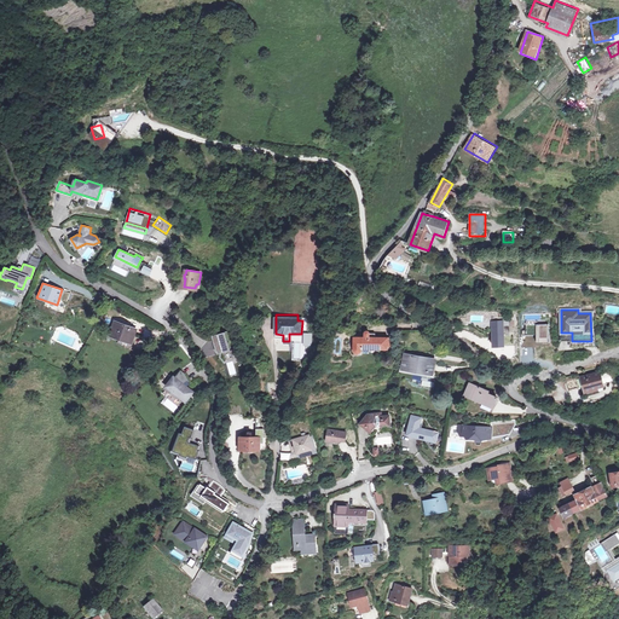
[(136,334),(139,327),(119,318),(113,333),(131,340),(133,334),(136,334)]
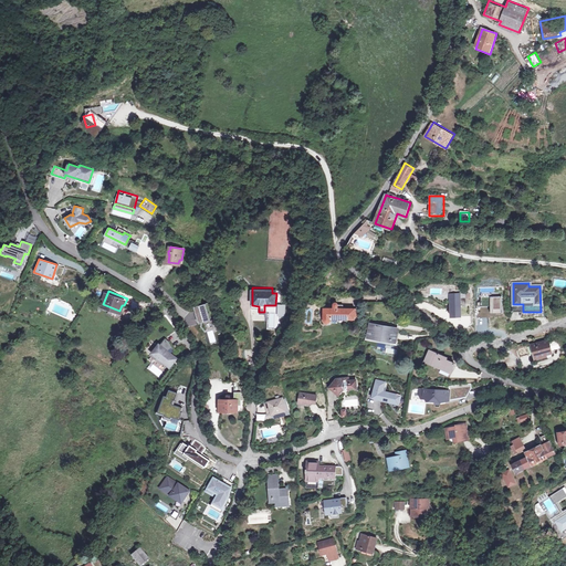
[(452,297),(450,299),(451,317),(461,317),(459,294),(452,294),(452,297)]
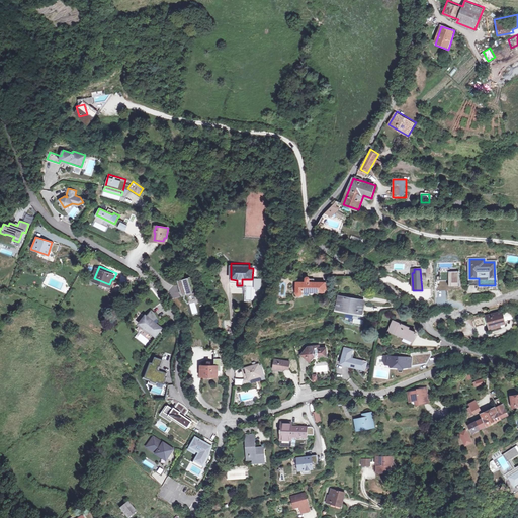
[(460,288),(459,272),(440,272),(441,282),(449,281),(451,289),(460,288)]
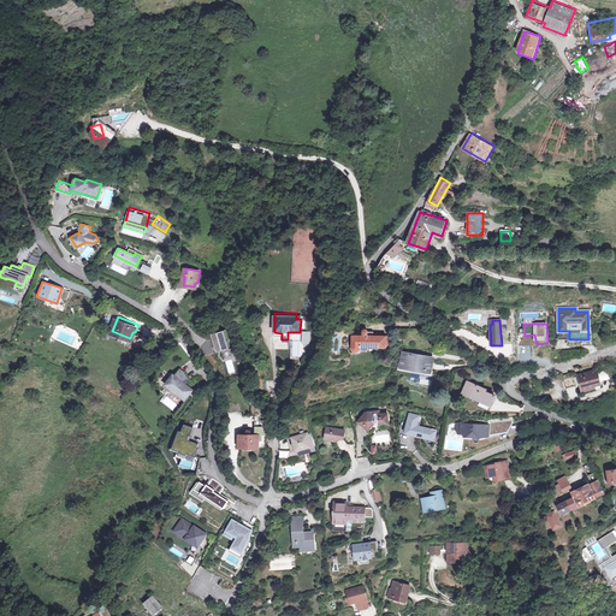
[(230,330),(211,336),(215,355),(235,349),(230,330)]
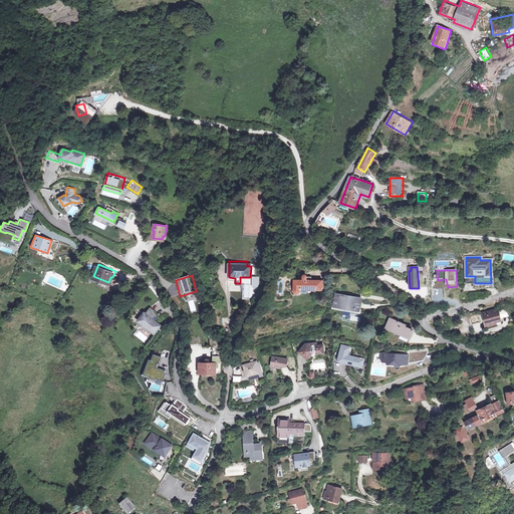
[(472,287),(491,287),(491,283),(475,283),(475,276),(466,276),(466,282),(472,282),(472,287)]
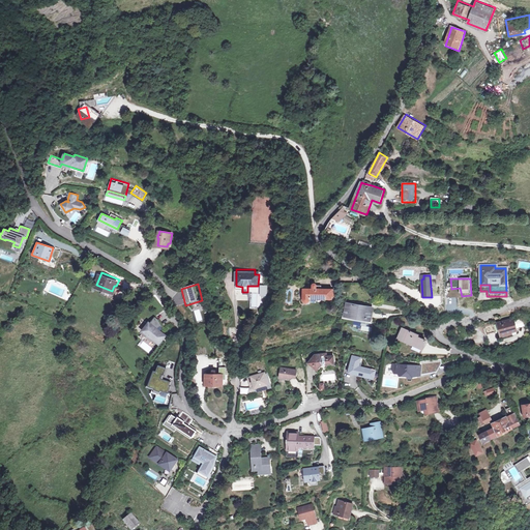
[(332,300),(332,289),(321,288),(321,287),(315,287),(315,288),(303,288),(303,300),(304,302),(306,303),(310,302),(311,299),(332,300)]
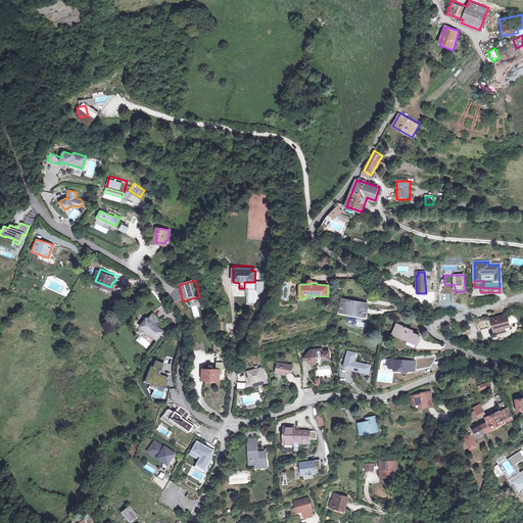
[(367,320),(367,317),(365,317),(368,303),(342,298),(340,312),(338,311),(338,313),(367,320)]
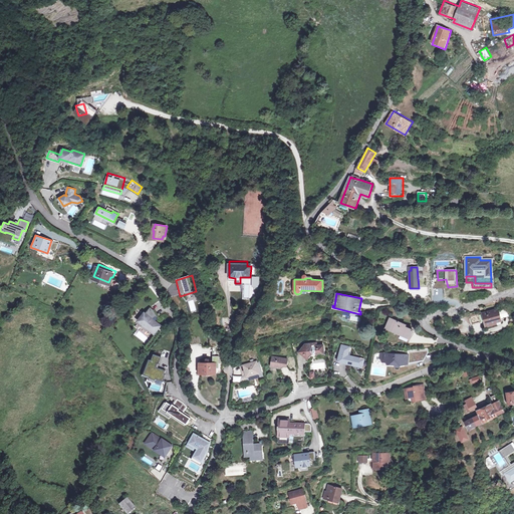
[(146,312),(140,319),(144,323),(155,332),(161,325),(155,320),(157,319),(155,316),(158,314),(155,308),(152,306),(147,312),(146,312)]
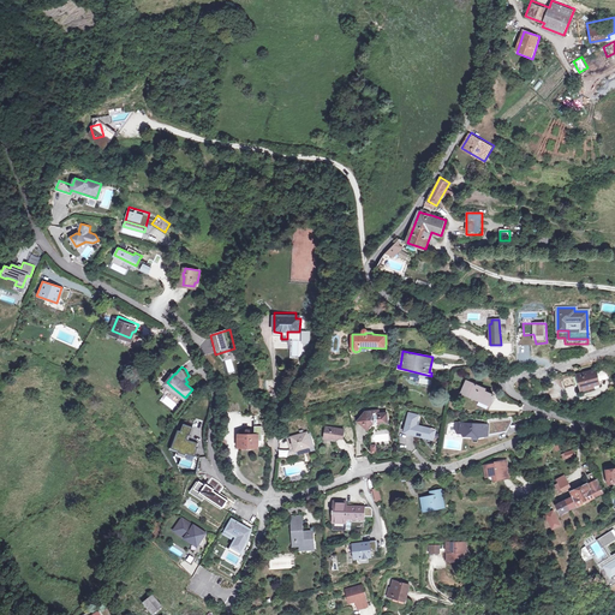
[(596,386),(595,372),(562,375),(562,383),(579,382),(579,387),(596,386)]
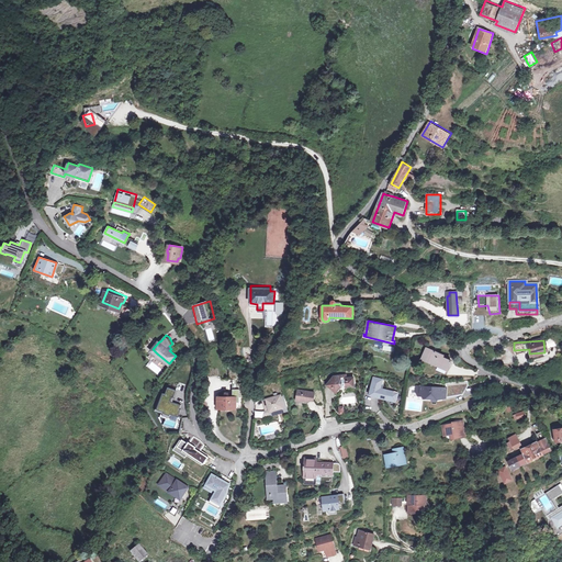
[(445,355),(426,348),(422,359),(449,370),(453,361),(444,357),(445,355)]
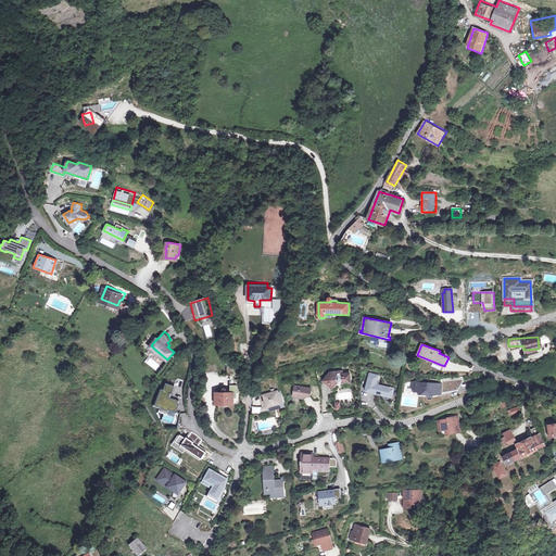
[(155,350),(151,345),(147,352),(152,355),(155,350)]
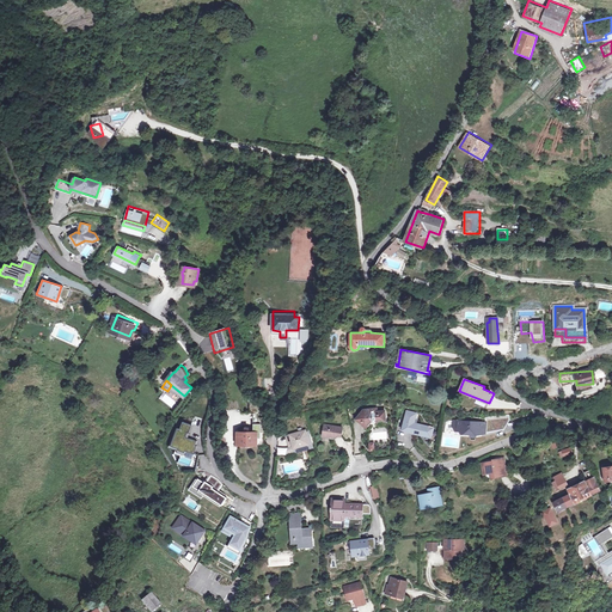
[(363,412),(356,421),(362,426),(363,424),(371,429),(385,429),(385,415),(377,415),(375,411),(363,412)]
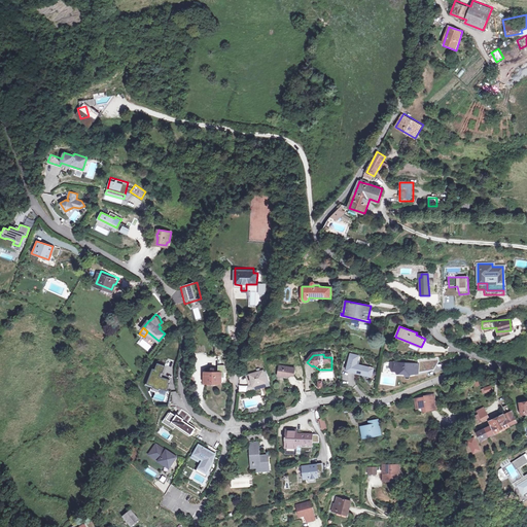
[(352,354),(348,370),(355,372),(355,369),(358,370),(357,373),(372,376),(374,367),(371,366),(370,367),(356,364),(359,356),(352,354)]
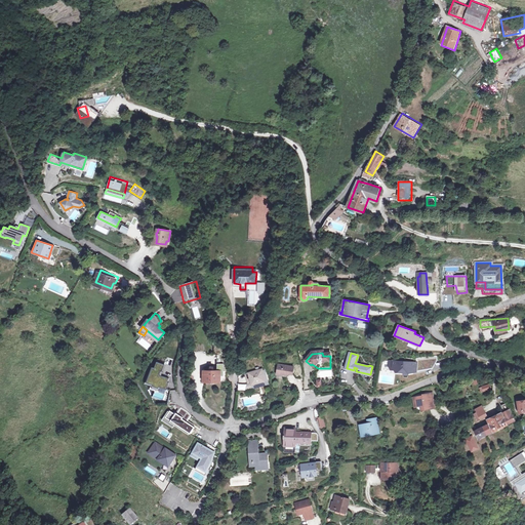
[(422,363),(390,360),(390,363),(393,367),(396,371),(404,372),(408,372),(409,372),(434,368),(434,360),(434,355),(422,356),(422,363)]
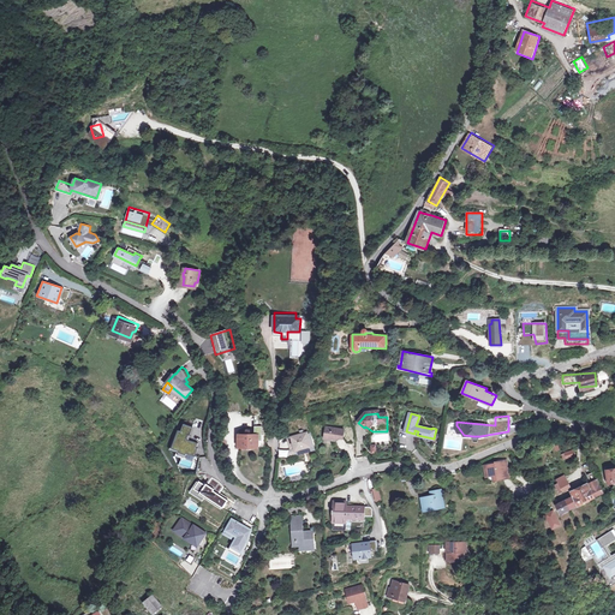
[(364,428),(358,423),(356,425),(368,435),(372,431),(365,427),(364,428)]
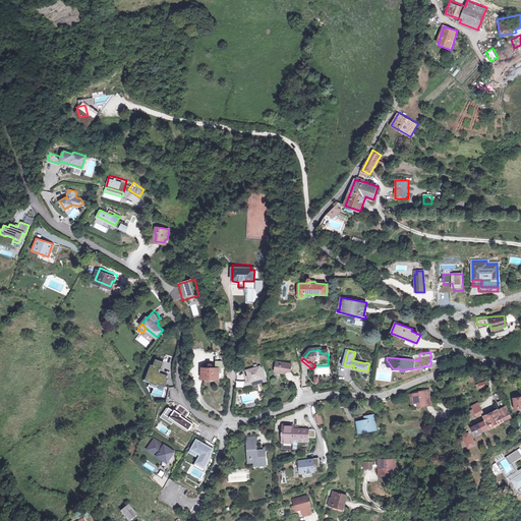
[(145,382),(153,385),(153,386),(159,388),(159,387),(167,390),(169,382),(168,382),(169,378),(161,374),(159,373),(161,370),(162,370),(165,363),(157,360),(154,367),(152,366),(150,371),(149,371),(145,382)]
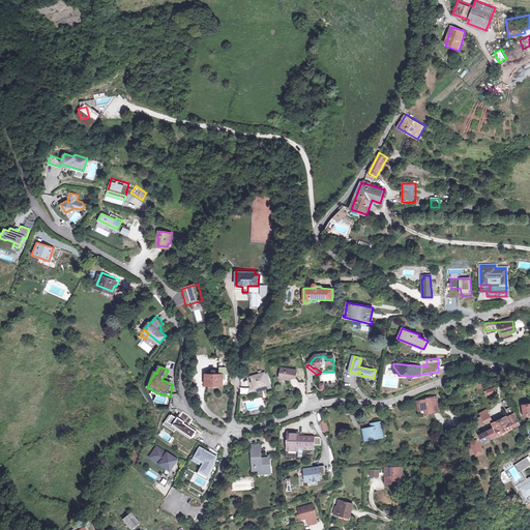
[(297,379),(298,372),(283,369),(281,380),(289,381),(290,383),(297,379)]
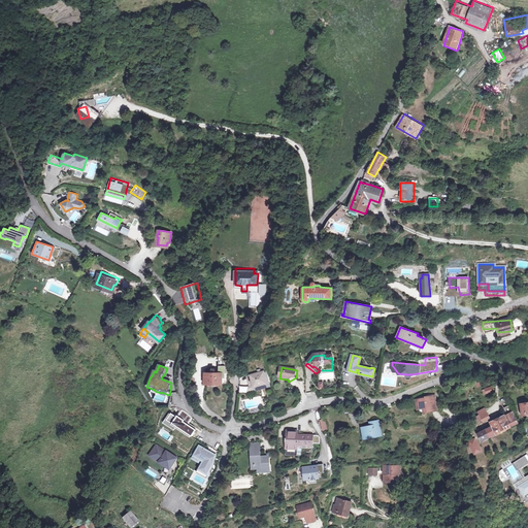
[(205,383),(229,383),(232,370),(205,370),(205,383)]
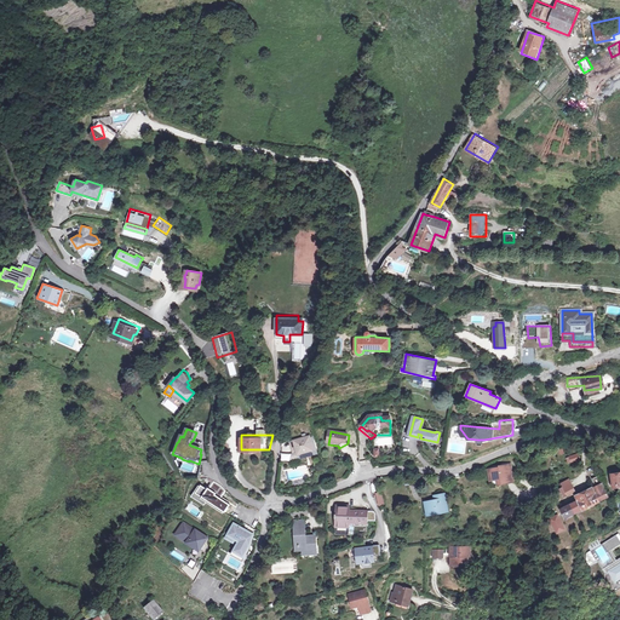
[(373,437),(375,448),(392,446),(391,435),(373,437)]
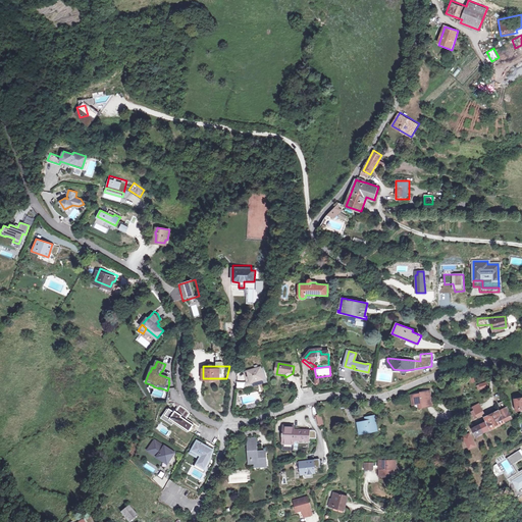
[(248,383),(263,380),(261,367),(246,370),(242,369),(244,378),(247,379),(248,383)]
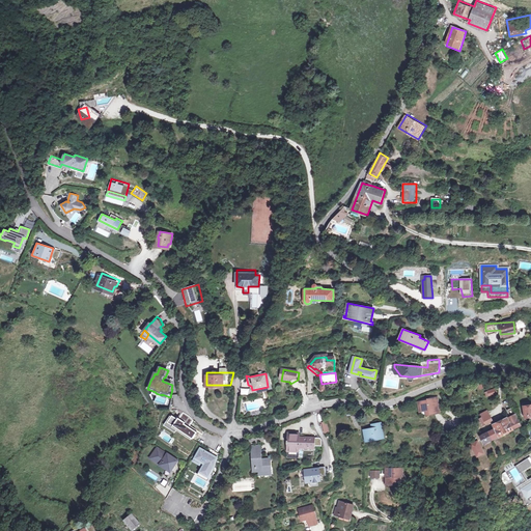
[(171,397),(170,397),(162,394),(162,395),(156,393),(156,392),(147,389),(146,391),(154,393),(152,396),(158,398),(169,402),(170,402),(171,397)]
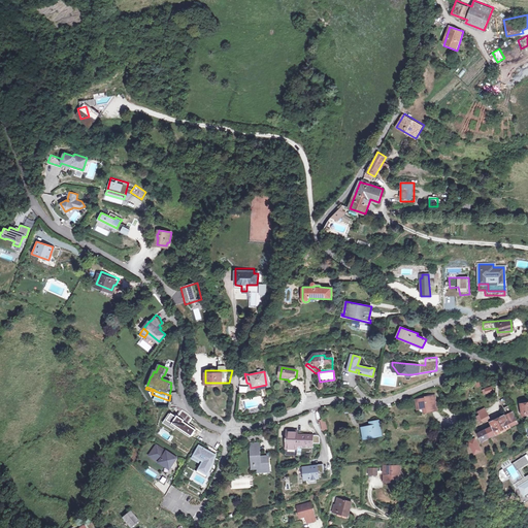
[(437,409),(435,395),(428,396),(428,398),(419,399),(420,408),(425,407),(425,411),(437,409)]
